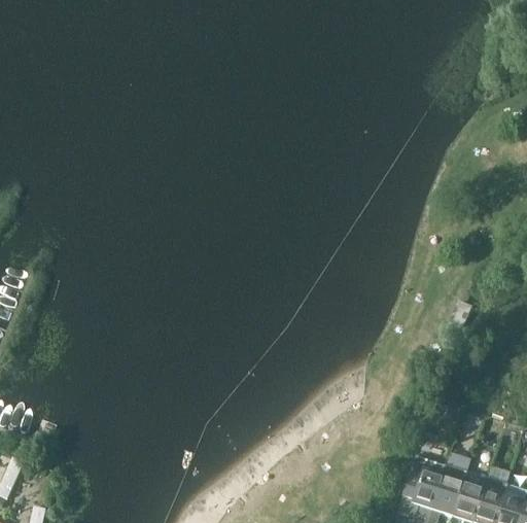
[(444,320),(459,327),(468,305),(454,298),(444,320)]
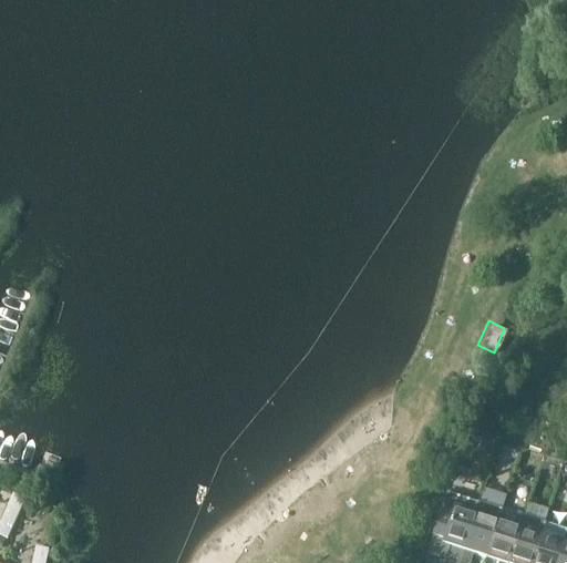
[(487,554),(500,518),(507,493),(485,487),(481,500),(478,499),(457,562),(470,562),(475,550),(487,554)]
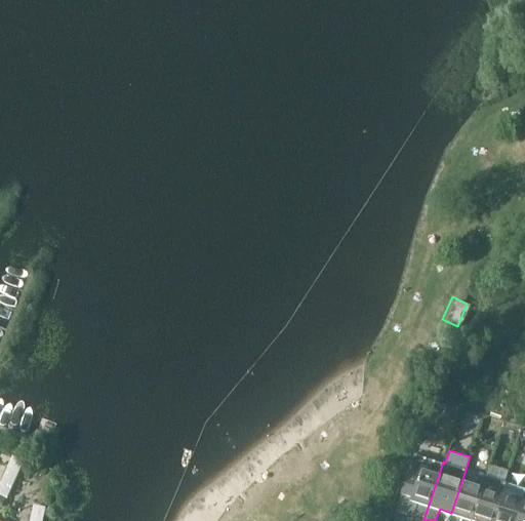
[(396,511),(413,516),(411,520),(423,520),(443,462),(415,452),(396,511)]
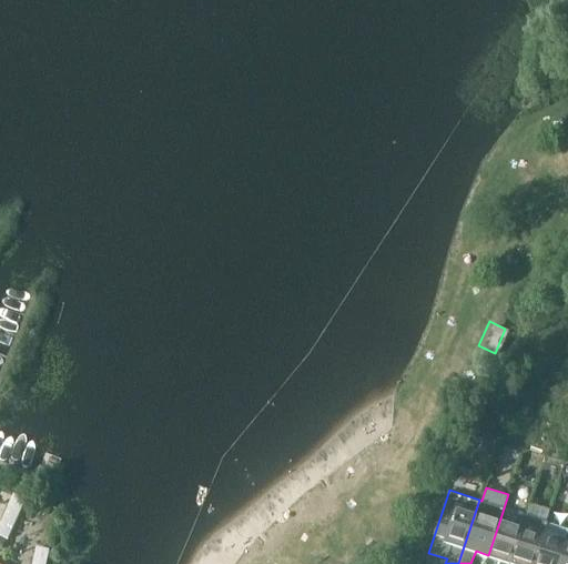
[(0,520),(0,532),(8,536),(26,497),(13,492),(0,520)]
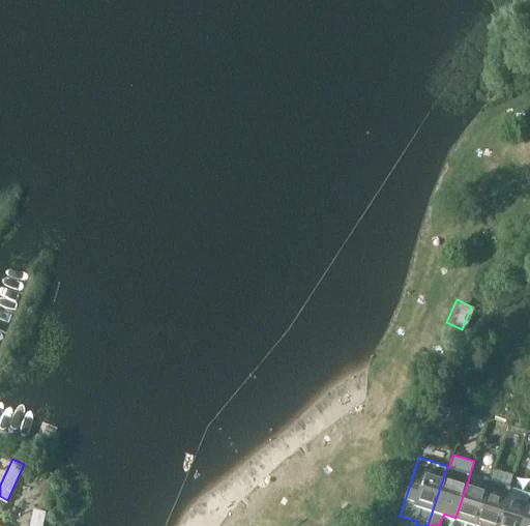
[(498,525),(510,487),(514,474),(495,468),(488,490),(475,525),(498,525)]
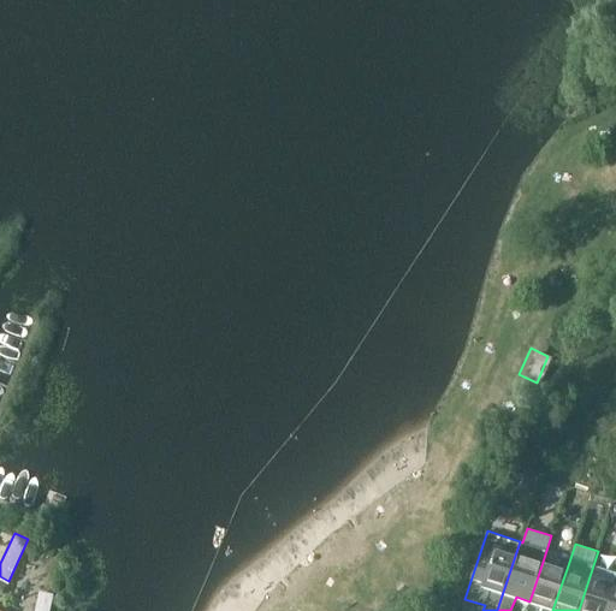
[(552,610),(567,569),(543,562),(529,601),(544,606),(542,610),(552,610)]
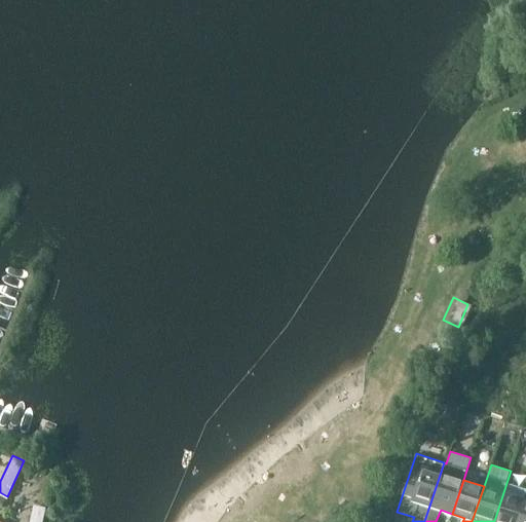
[(516,521),(525,490),(525,488),(506,483),(494,521),(516,521)]
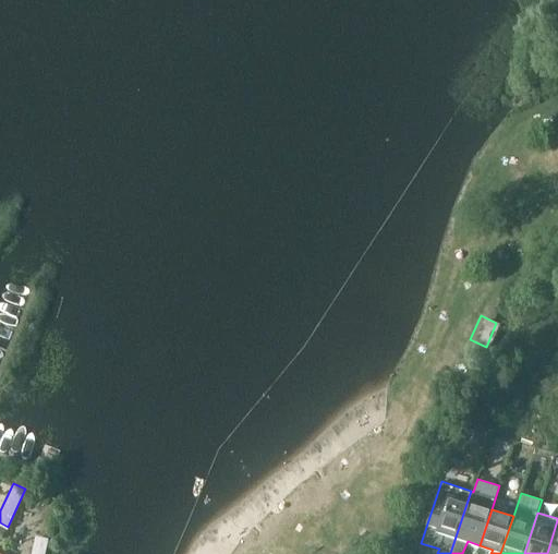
[(557,553),(557,520),(547,553),(557,553)]
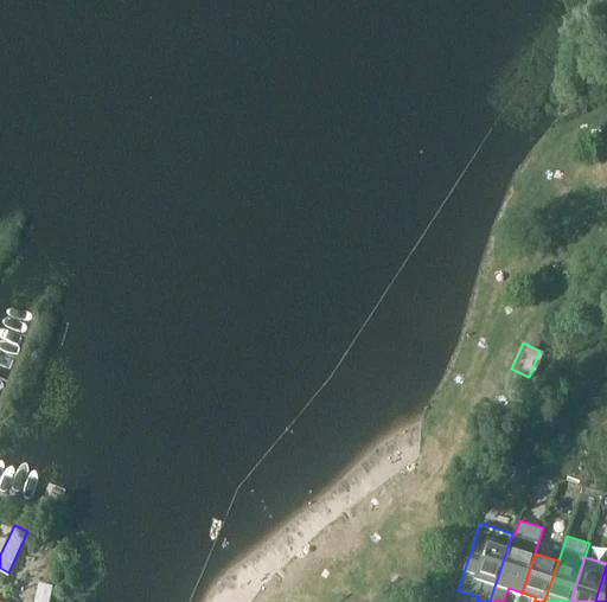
[(52,601),(57,581),(43,578),(37,601),(52,601)]
